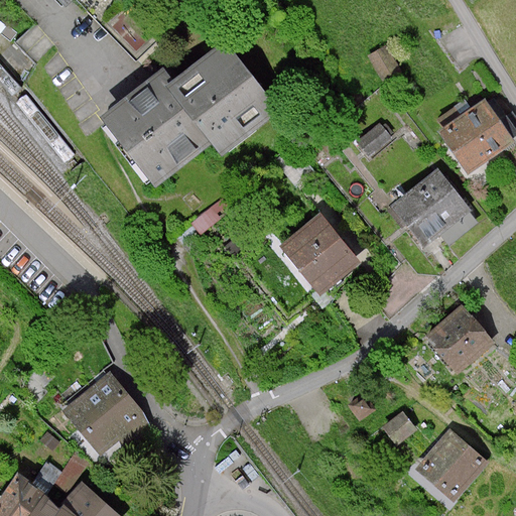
[(37,21),(17,41),(36,60),(56,40),(37,21)]
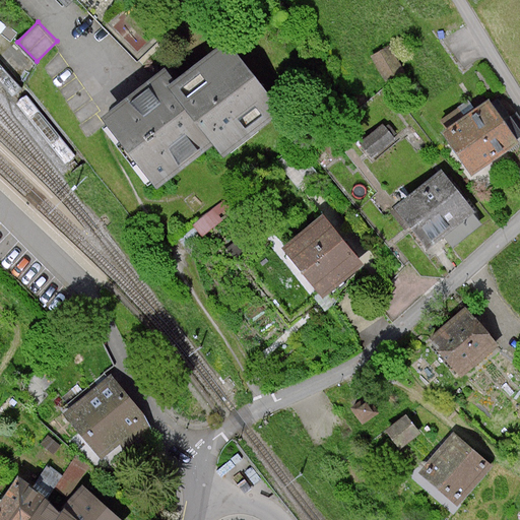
[(161,71),(103,116),(157,186),(213,143),(222,156),(279,113),(225,43),(172,84),(161,71)]
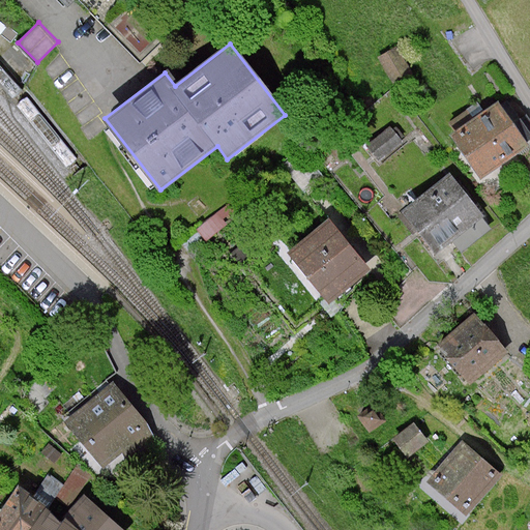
[(398,47),(378,58),(394,87),(414,77),(398,47)]
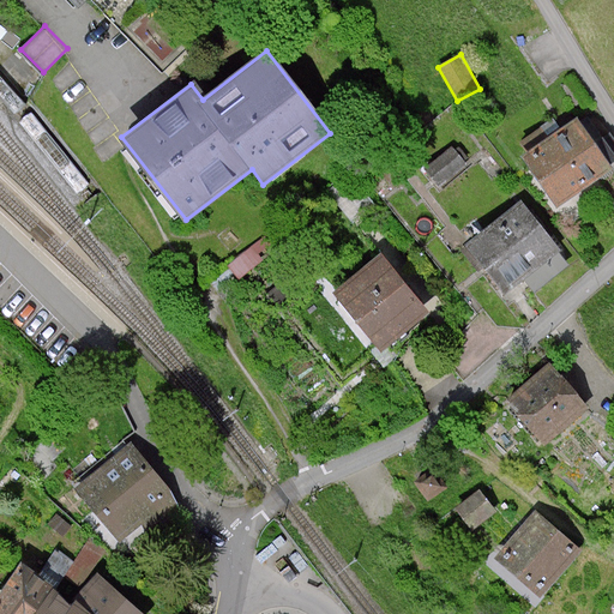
[(576,118),(522,156),(559,206),(613,168),(576,118)]
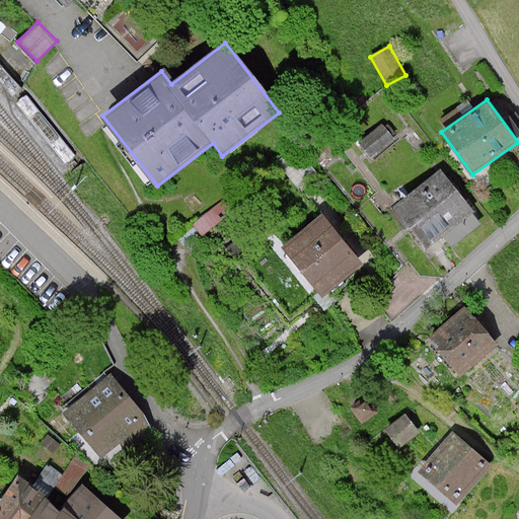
[(384,124),(359,143),(372,161),(397,142),(384,124)]
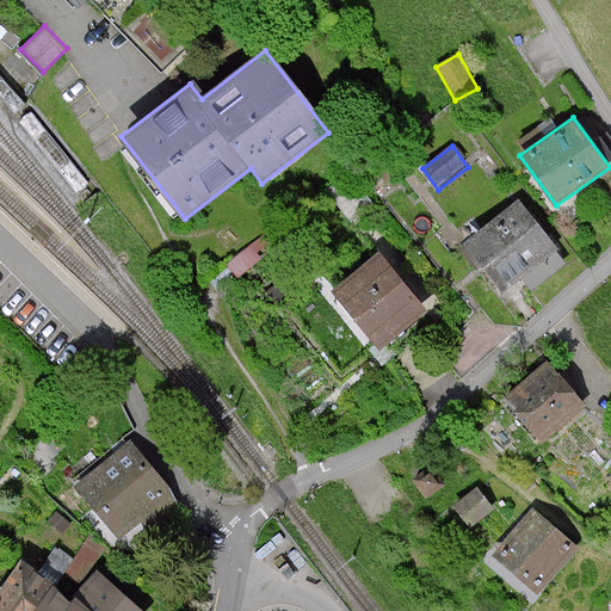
[(518,199),(464,244),(505,292),(557,250),(518,199)]
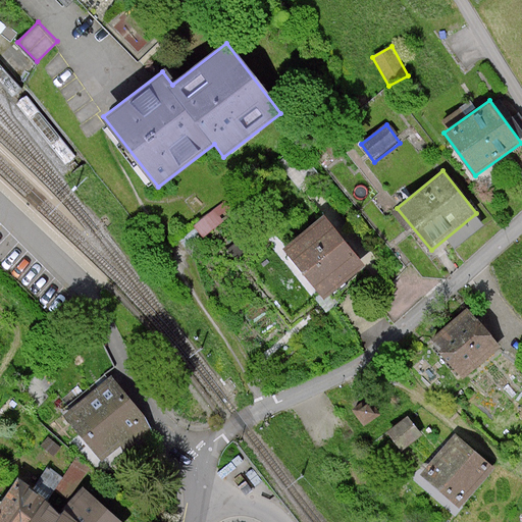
[(324,215),(283,249),(325,299),(366,266),(324,215)]
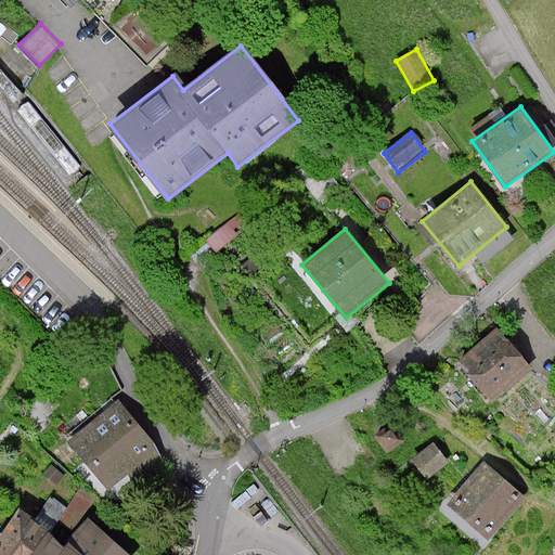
[(532,370),(497,328),(456,363),(492,403),(532,370)]
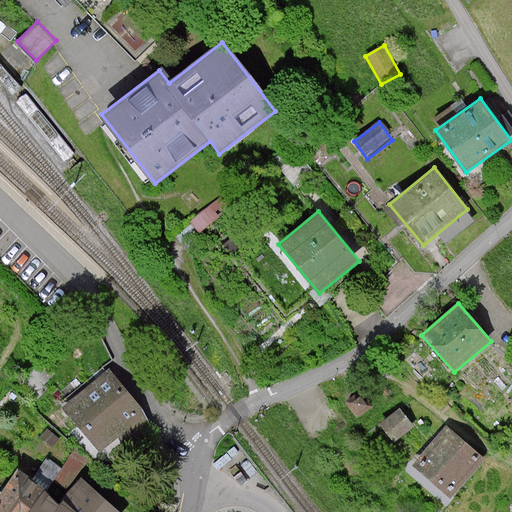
[(109,369),(62,408),(99,453),(146,414),(109,369)]
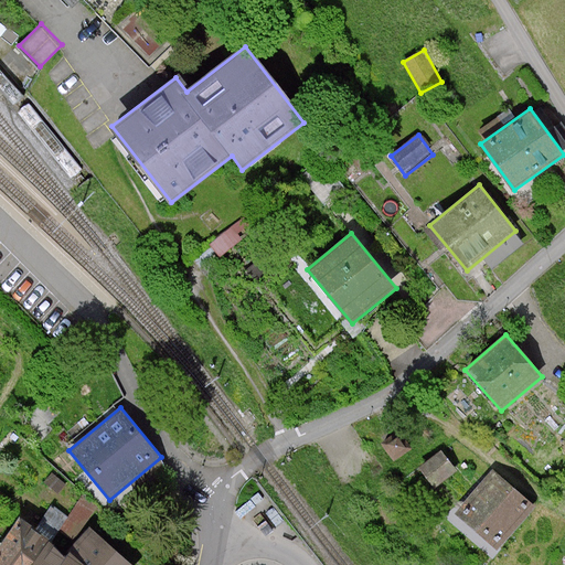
[(381,444),(393,461),(412,449),(398,430),(381,444)]
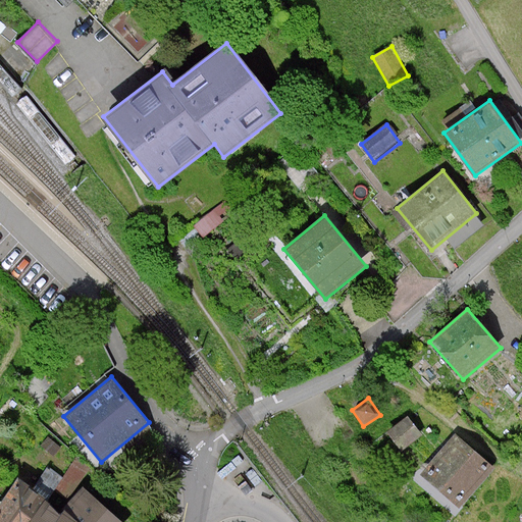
[(407,416),(386,432),(401,452),(422,435),(407,416)]
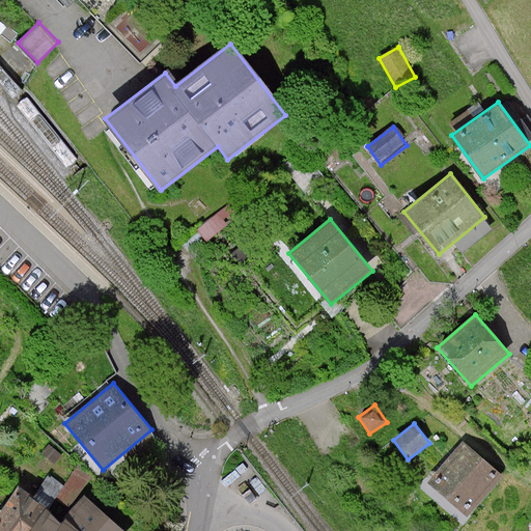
[(463,442),(428,481),(467,514),(501,475),(463,442)]
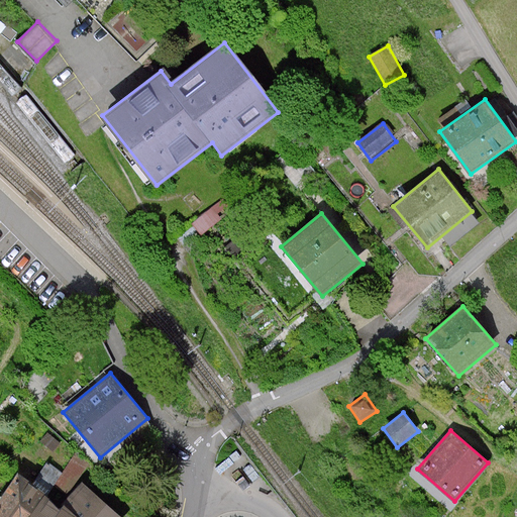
[(60,508),(90,461),(77,451),(62,474),(47,462),(31,485),(60,508)]
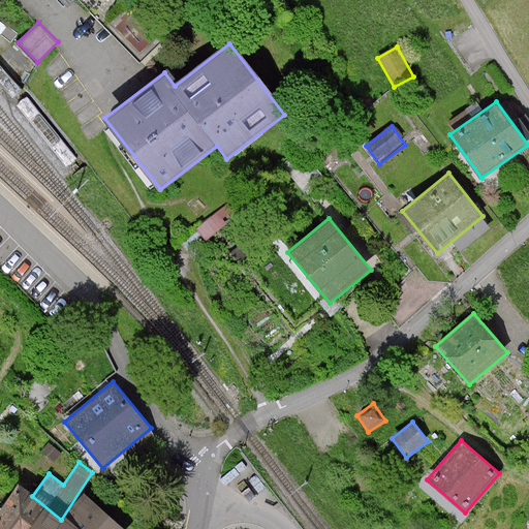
[(32,496),(18,485),(0,511),(0,528),(124,528),(84,496),(61,520),(32,496)]
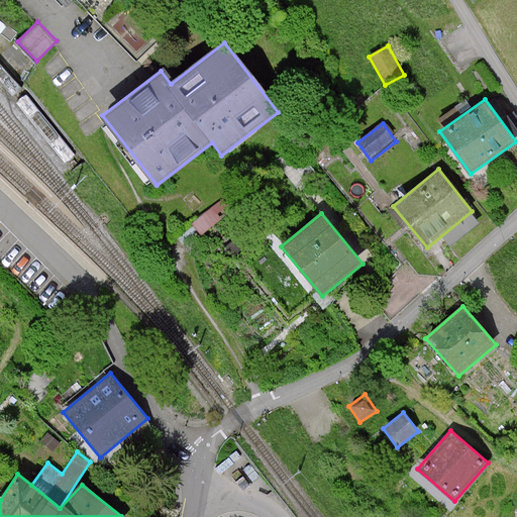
All buildings are outlined.
